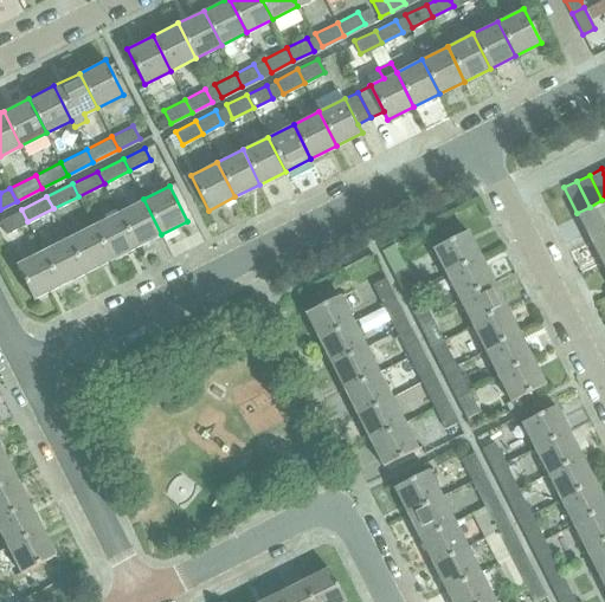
[(577,213),(591,240),(604,232),(604,198),(602,200),(590,207),(577,213)]
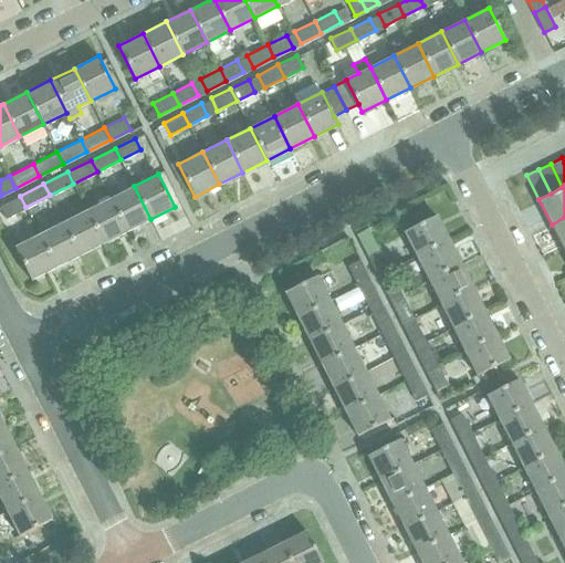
[(134,186),(111,198),(127,230),(150,219),(134,186)]
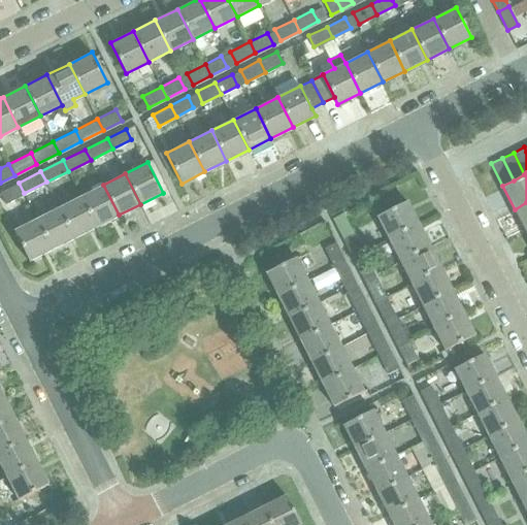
[(24,193),(19,183),(0,192),(5,202),(24,193)]
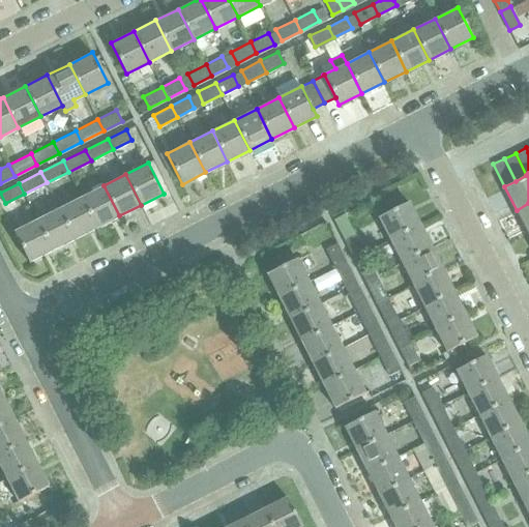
[(104,185),(81,197),(96,227),(119,215),(104,185)]
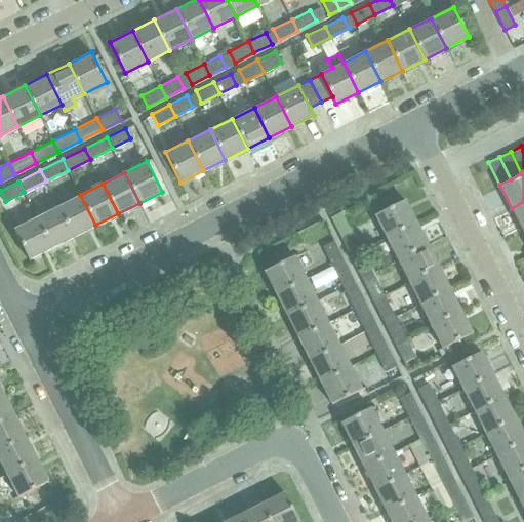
[(80,195),(58,206),(74,236),(95,225),(80,195)]
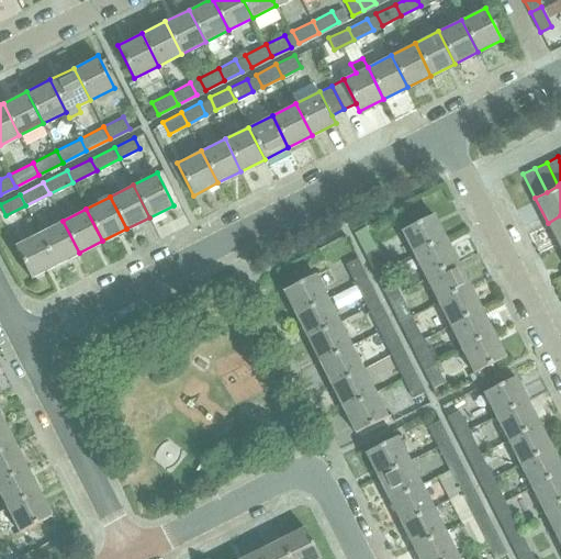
[(401,228),(414,253),(446,236),(434,212),(401,228)]
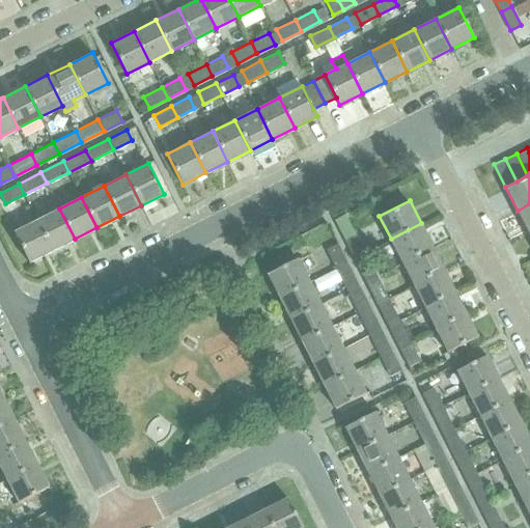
[(529,203),(518,211),(528,231),(529,230),(529,203)]
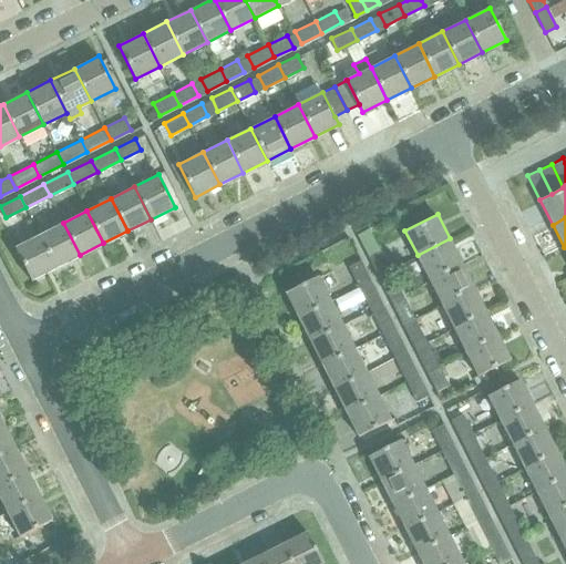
[(63,223),(39,235),(55,267),(80,255),(63,223)]
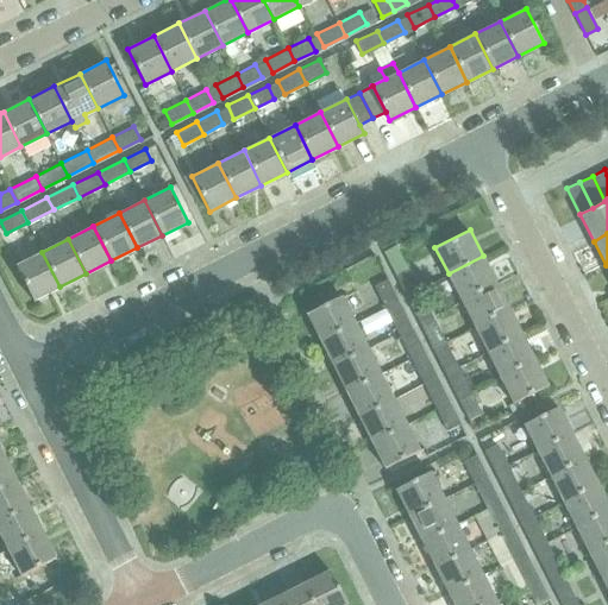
[(60,287),(42,252),(16,265),(33,300),(60,287)]
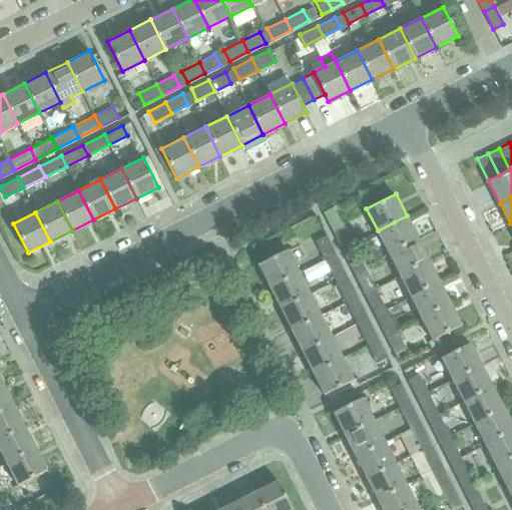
[(378,230),(388,251),(418,237),(407,215),(378,230)]
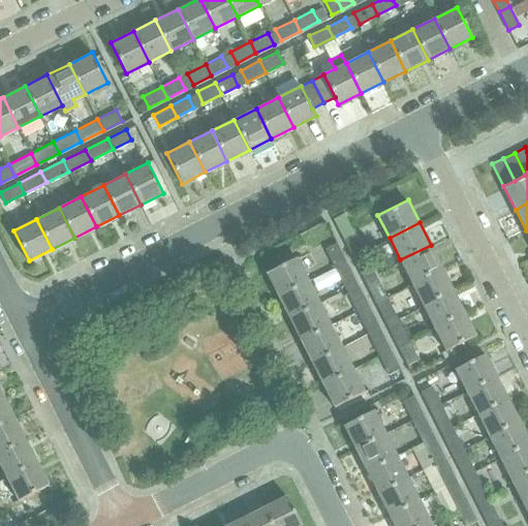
[(343,237),(352,255),(364,250),(354,231),(343,237)]
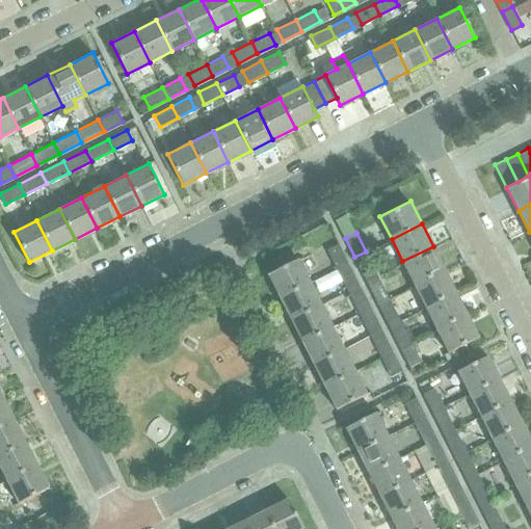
[(326,247),(336,266),(347,261),(338,242),(326,247)]
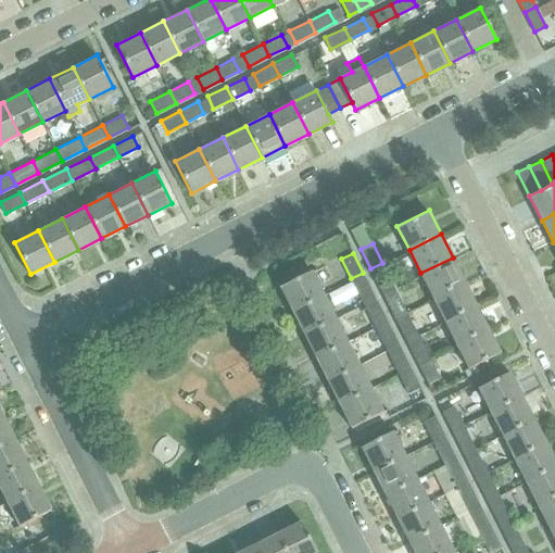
[(420,273),(432,297),(465,280),(453,258),(420,273)]
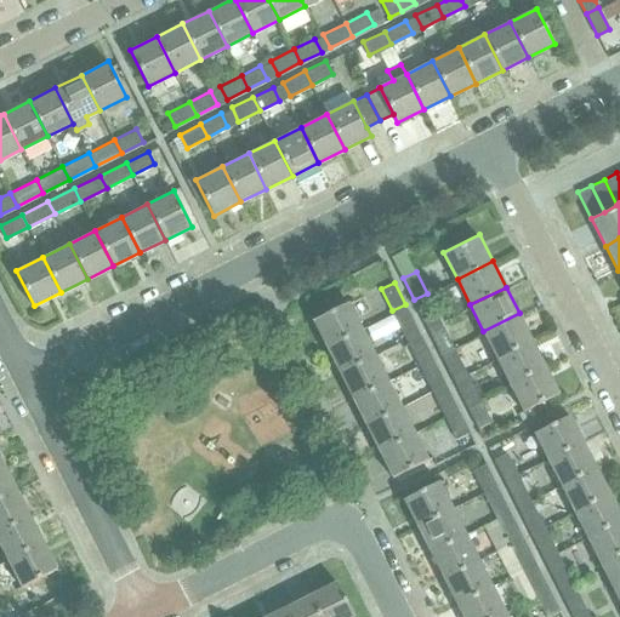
[(427,293),(414,300),(425,321),(438,315),(427,293)]
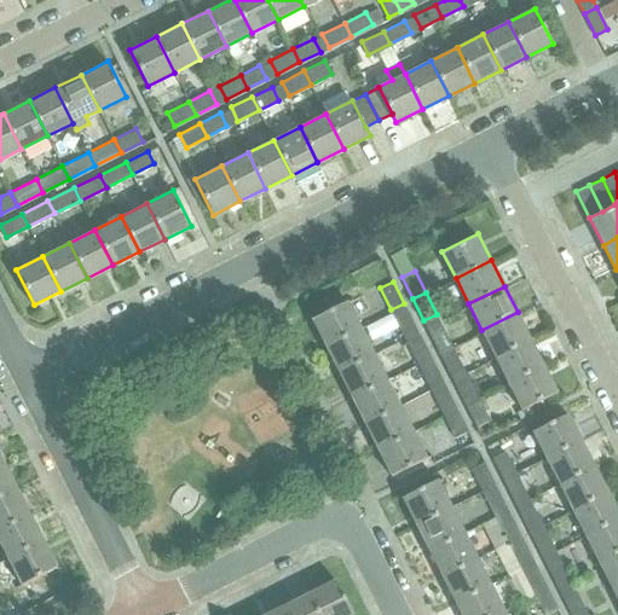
[(311,317),(324,343),(361,325),(346,299),(311,317)]
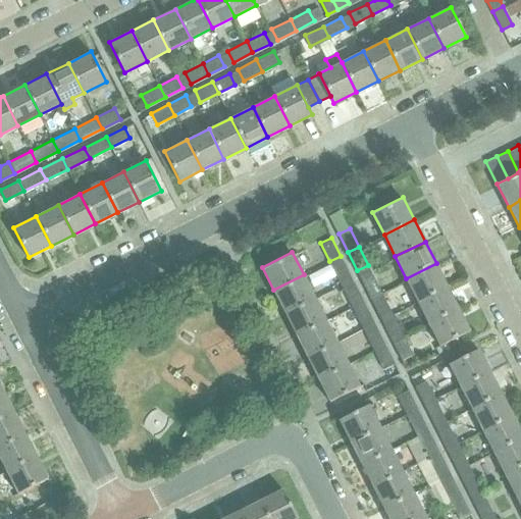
[(341,256),(329,261),(339,279),(350,274),(341,256)]
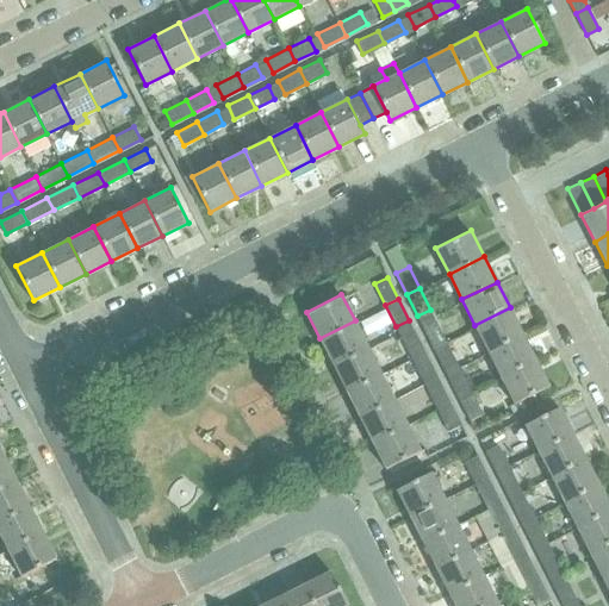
[(474,325),(488,350),(523,333),(510,307),(474,325)]
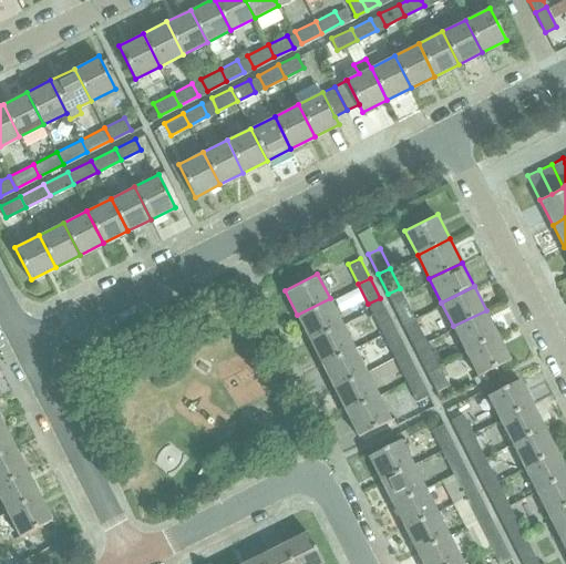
[(391,301),(401,322),(413,316),(403,296),(391,301)]
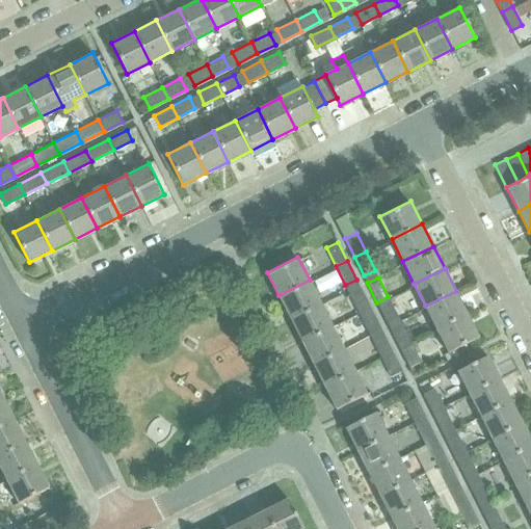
[(279,295),(290,317),(320,302),(310,280),(279,295)]
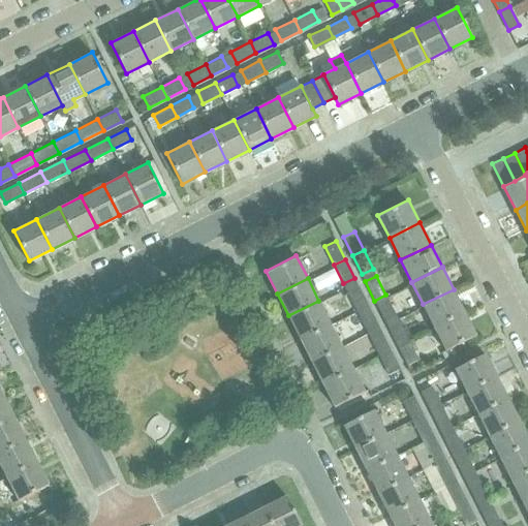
[(346,290),(356,310),(367,304),(358,285),(346,290)]
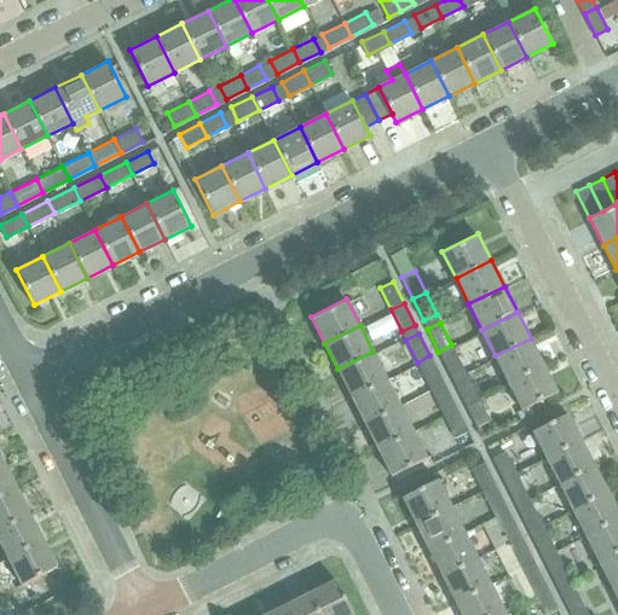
[(495,355),(508,382),(543,364),(531,338),(495,355)]
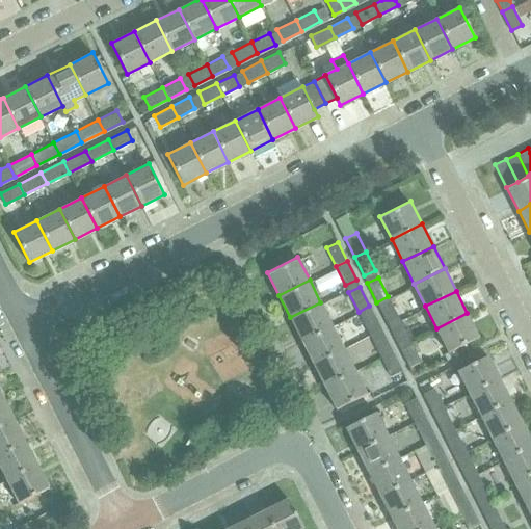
[(388,296),(376,302),(386,320),(397,315),(388,296)]
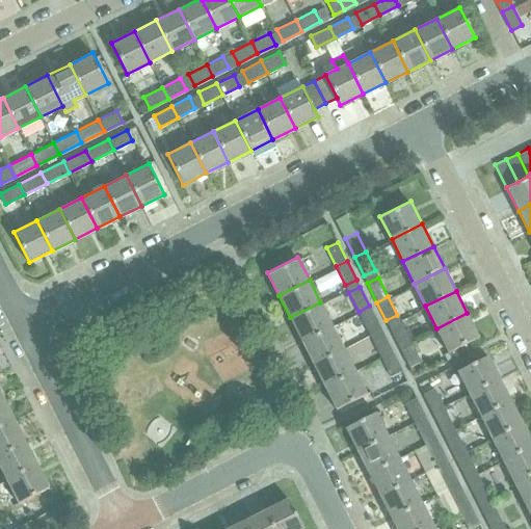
[(290,317),(301,340),(332,324),(320,302),(290,317)]
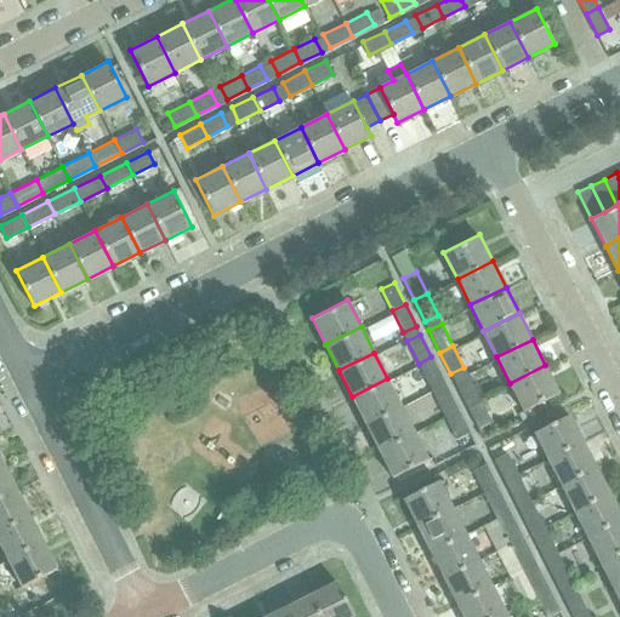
[(431,356),(419,364),(428,383),(442,377),(431,356)]
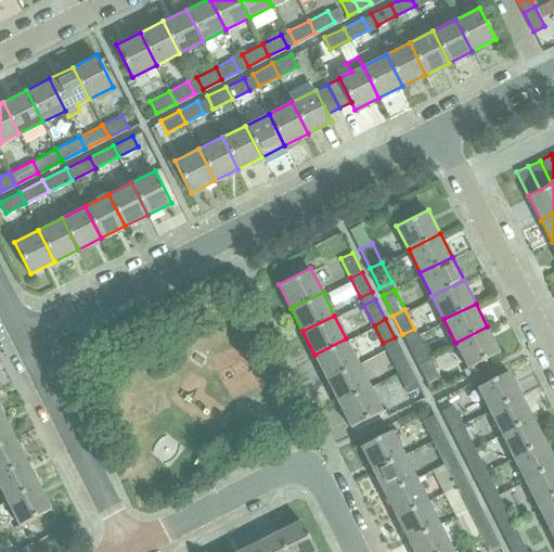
[(487,326),(455,343),(467,367),(500,350),(487,326)]
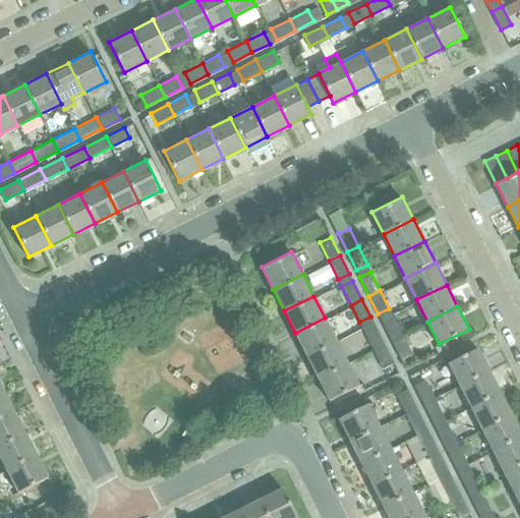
[(382,322),(391,340),(402,334),(394,317),(382,322)]
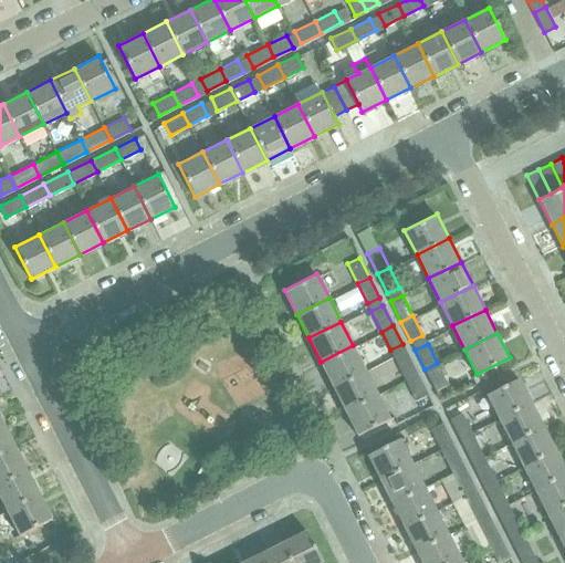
[(321,362),(333,385),(365,369),(353,345),(321,362)]
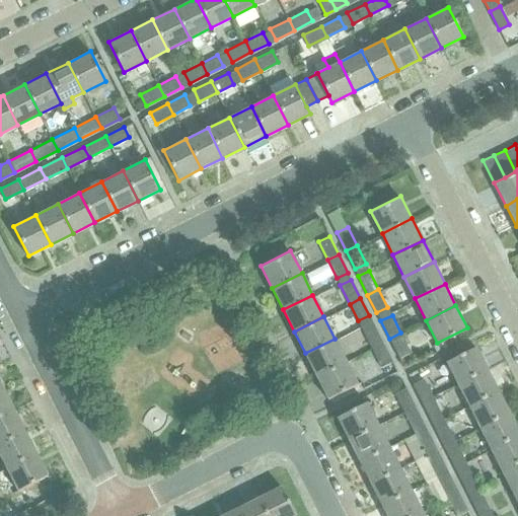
[(362,328),(371,347),(382,342),(373,323),(362,328)]
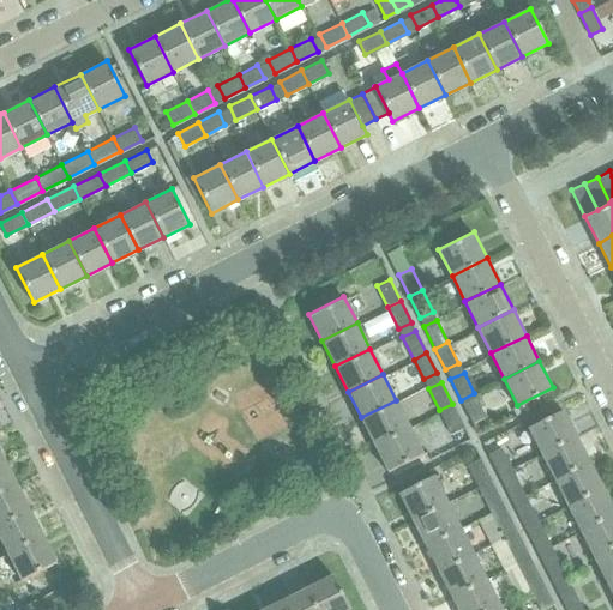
[(474,393),(461,400),(472,421),(485,415),(474,393)]
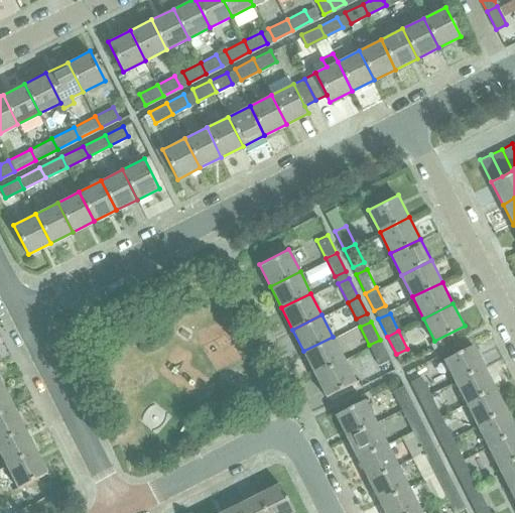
[(303,351),(314,373),(344,358),(333,337),(303,351)]
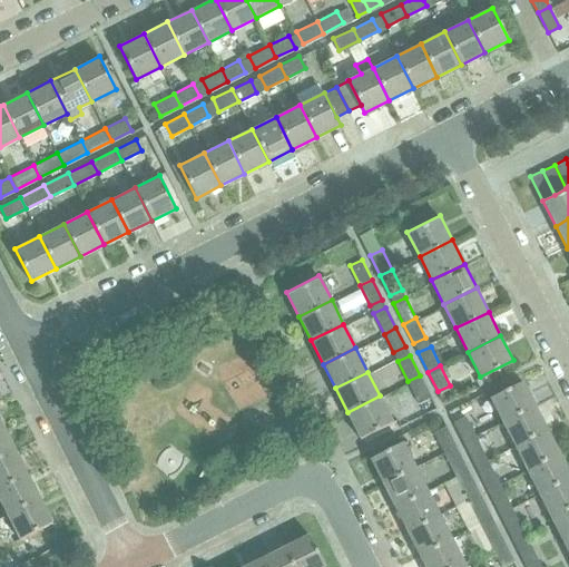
[(420,375),(408,381),(418,401),(430,396),(420,375)]
